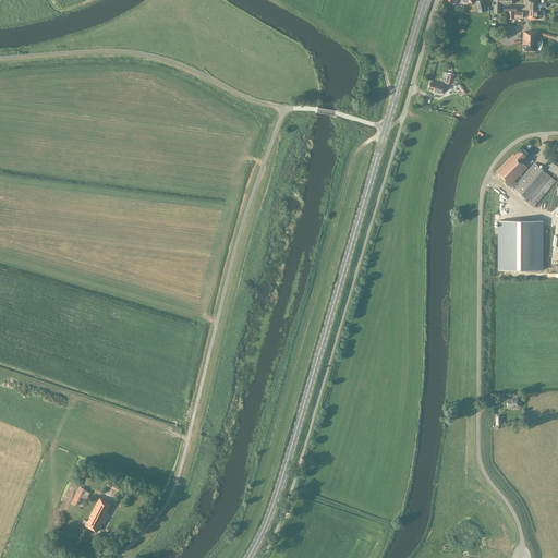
[(486,11),(483,0),(481,0),(476,1),(480,13),(486,11)]
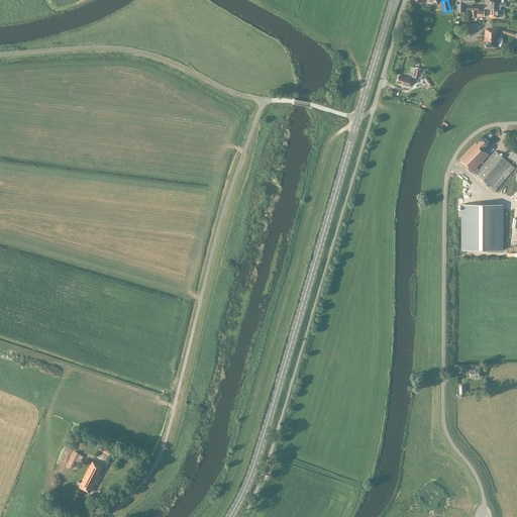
[(457,0),(458,2),(457,2),(457,12),(464,12),(464,11),(467,11),(467,6),(468,6),(468,3),(475,3),(475,0),(457,0)]
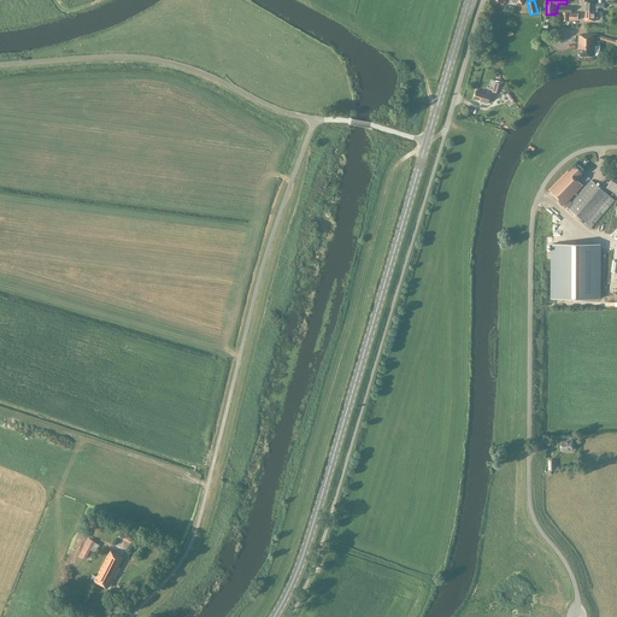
[(604,4),(594,3),(586,3),(586,12),(598,12),(598,9),(604,9),(604,4)]
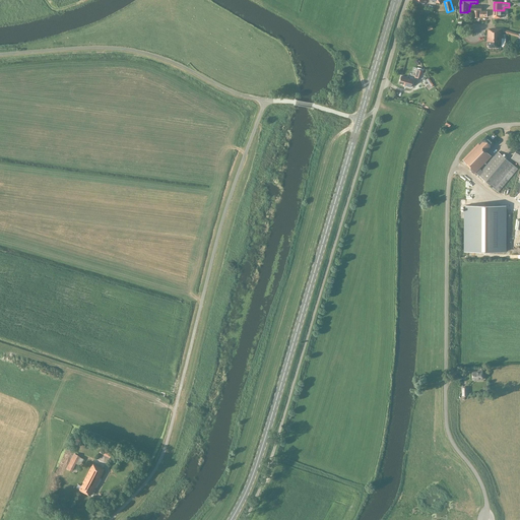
[(501,41),(502,28),(492,28),(492,29),(489,29),(488,46),(490,46),(490,48),(499,48),(499,46),(501,46),(501,41)]
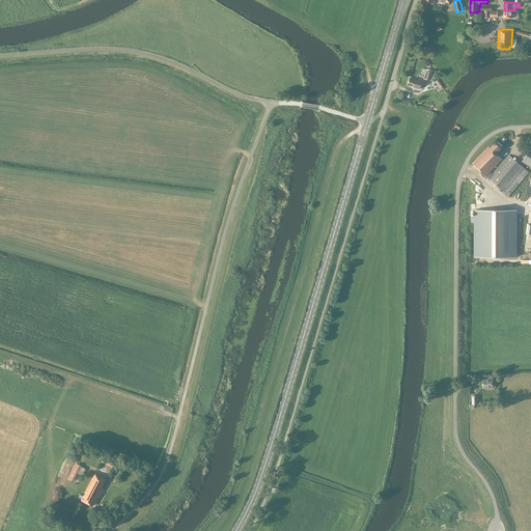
[(530,34),(529,34),(514,30),(513,33),(529,38),(530,48),(530,47),(530,34)]
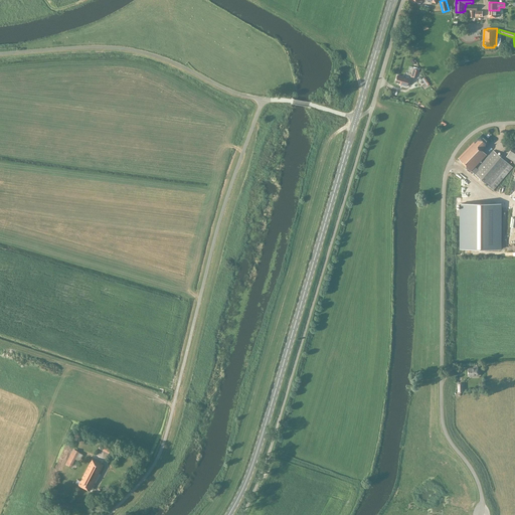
[(418,71),(412,69),(410,76),(420,79),(422,72),(418,71)]
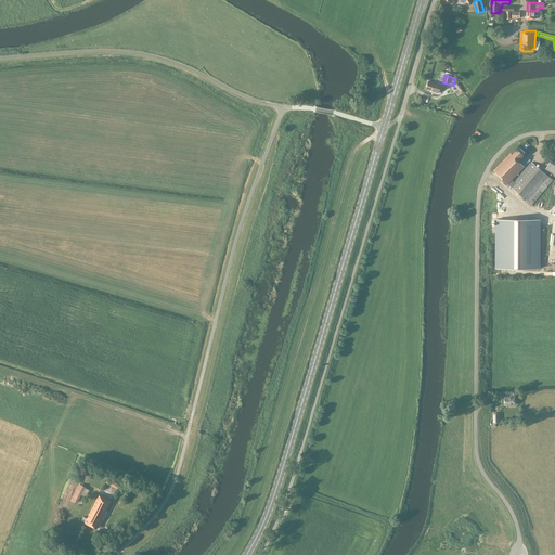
[(440,85),(428,81),(426,89),(431,90),(431,91),(438,93),(440,85)]
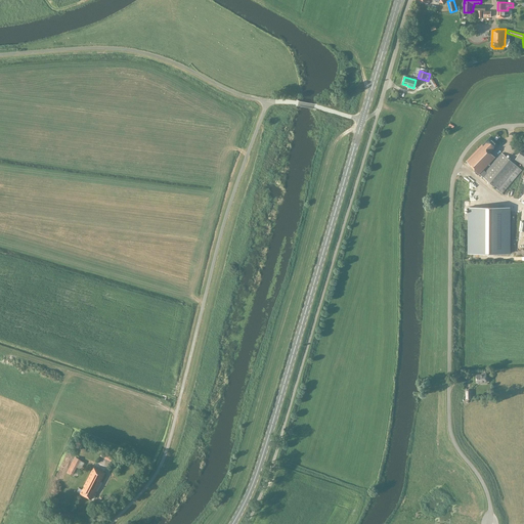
[(485,172),(482,169),(494,157),(491,153),(492,151),(492,150),(497,145),(489,137),(466,162),(478,173),(501,193),(522,170),(501,154),(485,172)]
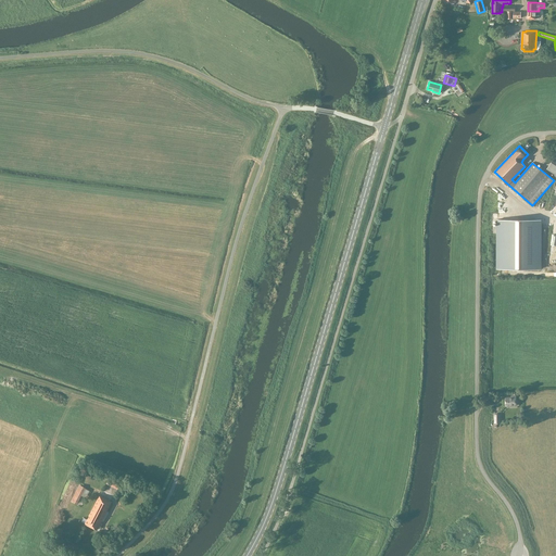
[(497,220),(497,269),(540,269),(540,220),(497,220)]
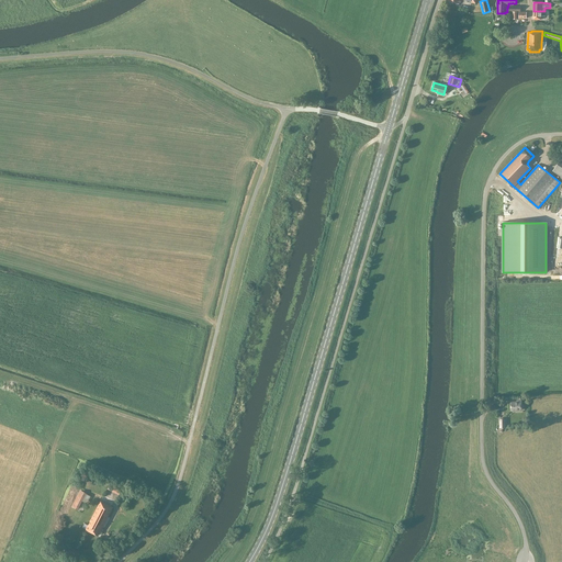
[(510,403),(512,411),(521,409),(520,401),(518,401),(518,402),(510,403)]
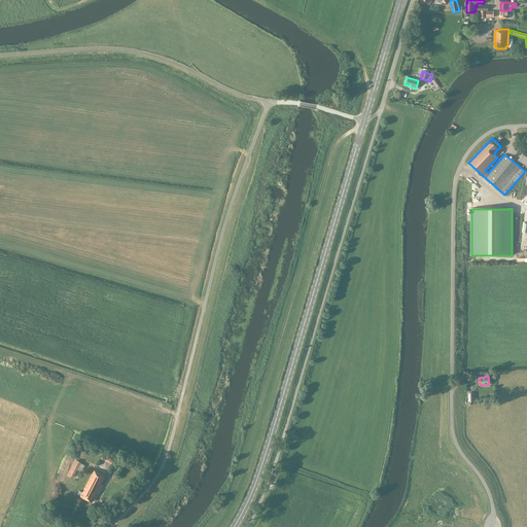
[(74,460),(66,476),(76,481),(84,465),(74,460)]
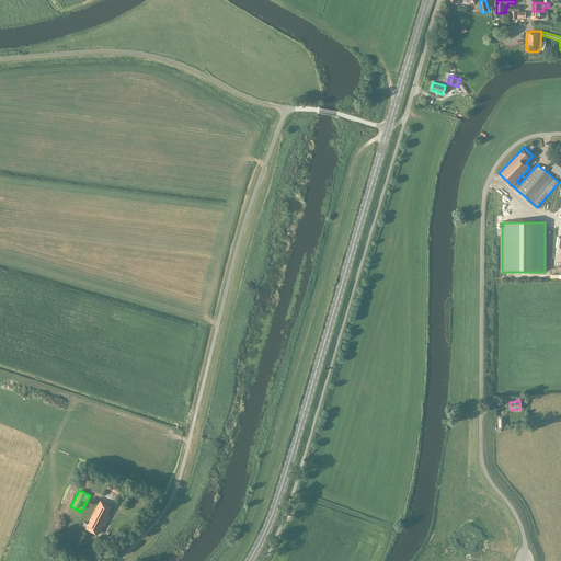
[(84,528),(96,535),(98,535),(112,506),(100,500),(84,528)]
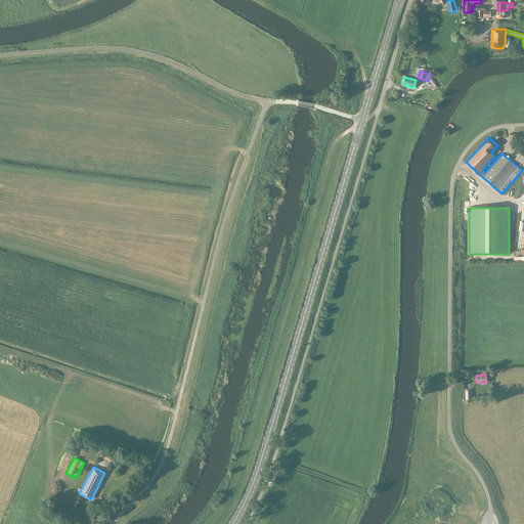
[(102,506),(105,500),(99,497),(96,503),(102,506)]
